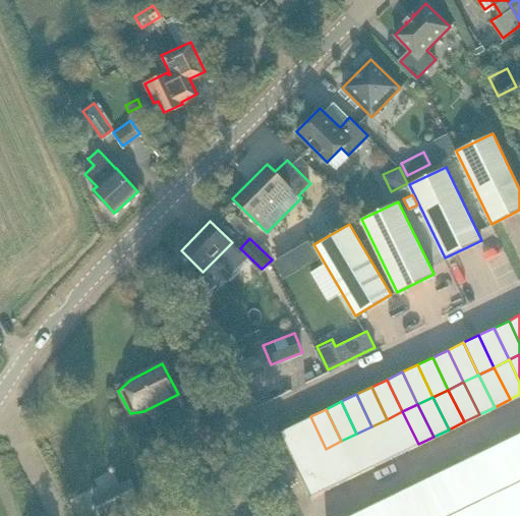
[(403,451),(418,444),(402,411),(387,419),(403,451)]
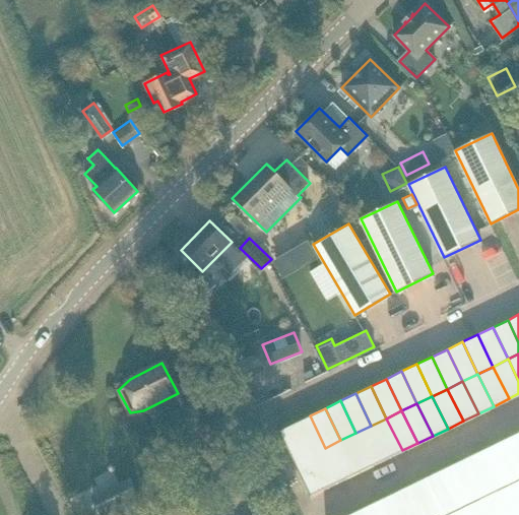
[(310,455),(325,448),(310,415),(295,423),(310,455)]
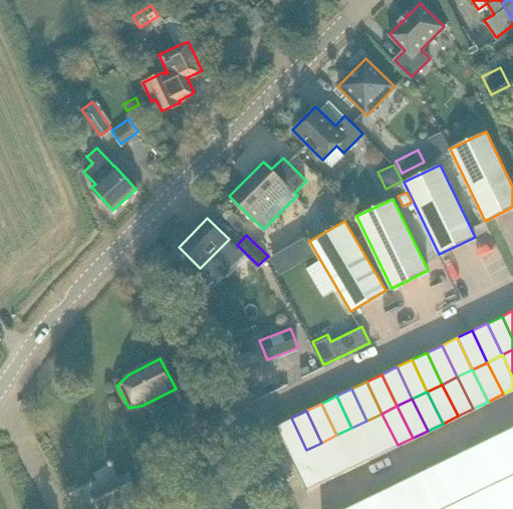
[(382,453),(398,445),(381,414),(366,421),(382,453)]
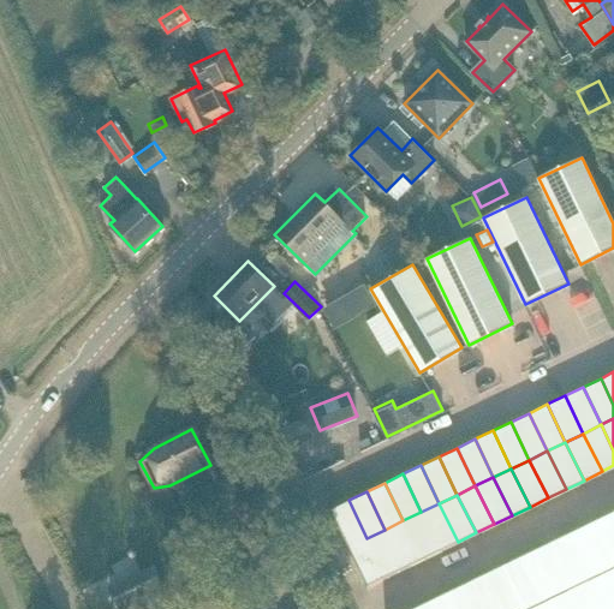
[(349,547),(367,538),(349,500),(331,509),(349,547)]
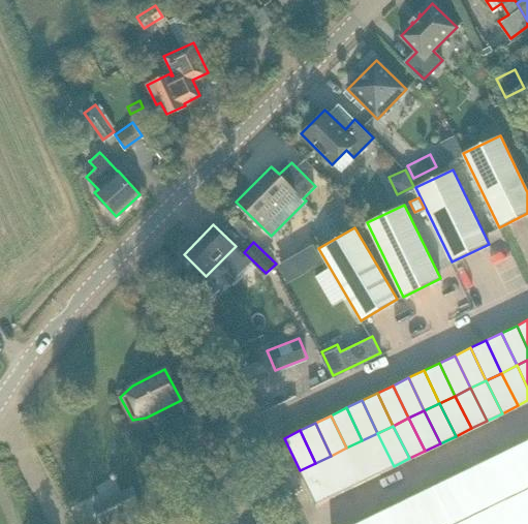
[(378,473),(394,466),(377,433),(362,440),(378,473)]
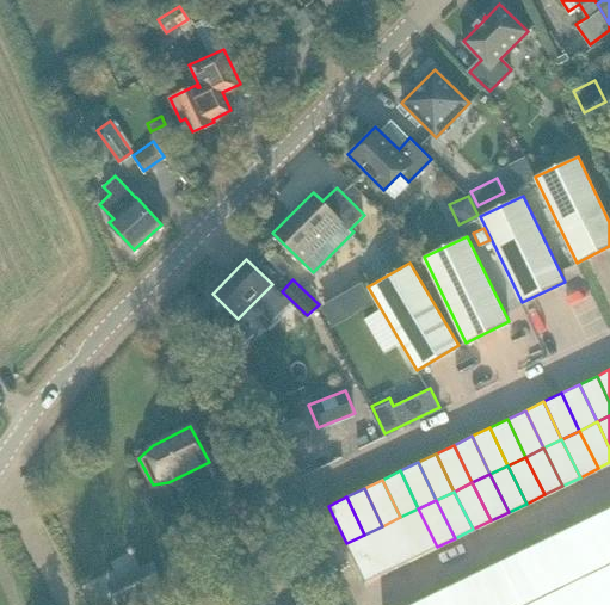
[(609,539),(609,507),(598,513),(609,539)]
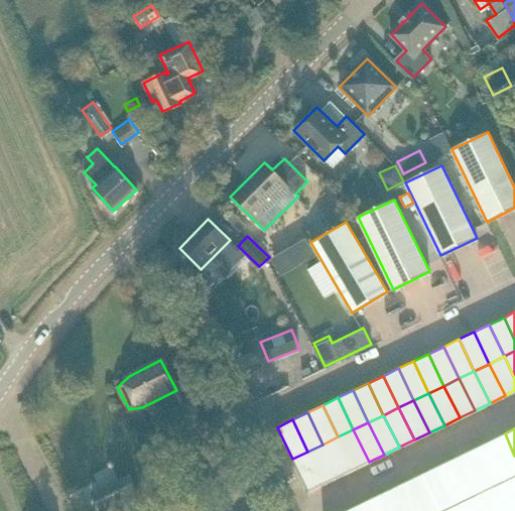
[(354,469),(369,462),(353,429),(338,436),(354,469)]
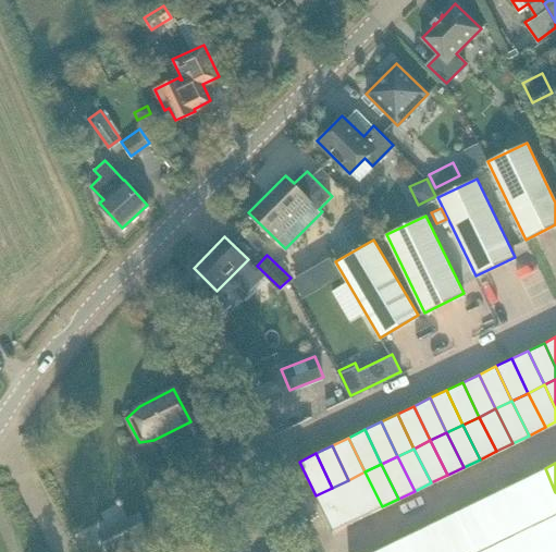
[(547,519),(555,515),(555,492),(545,468),(527,477),(547,519)]
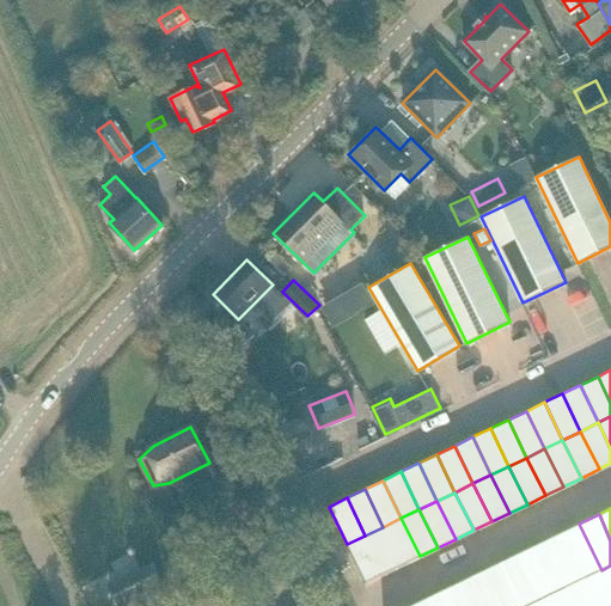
[(402,564),(420,556),(401,518),(383,527),(402,564)]
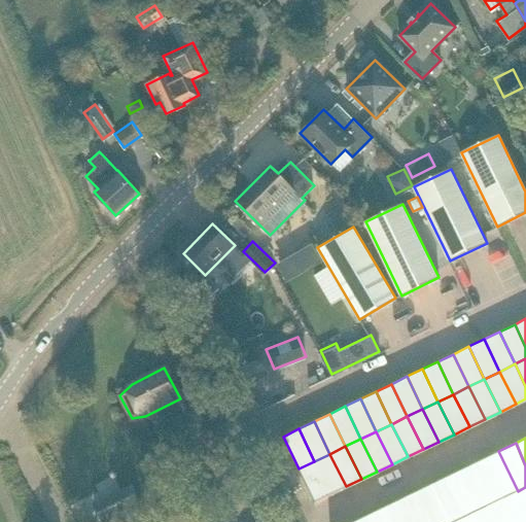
[(482,459),(501,499),(518,491),(498,451),(482,459)]
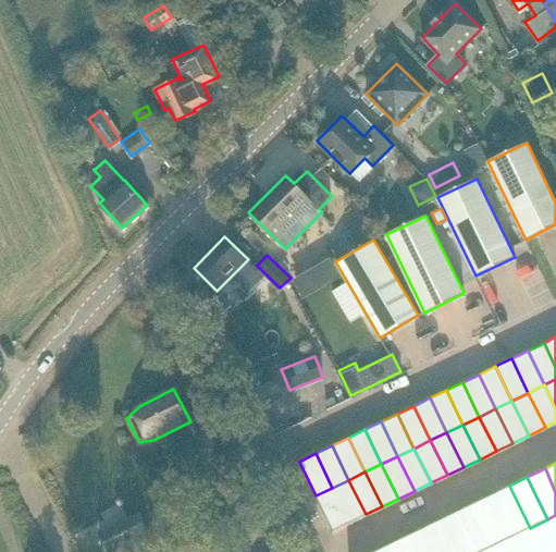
[(349,523),(366,514),(348,480),(332,488),(349,523)]
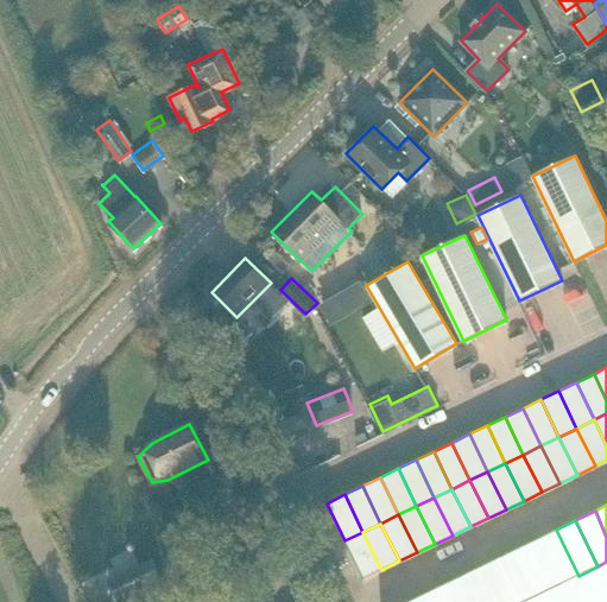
[(536,539),(558,585),(579,576),(556,530),(536,539)]
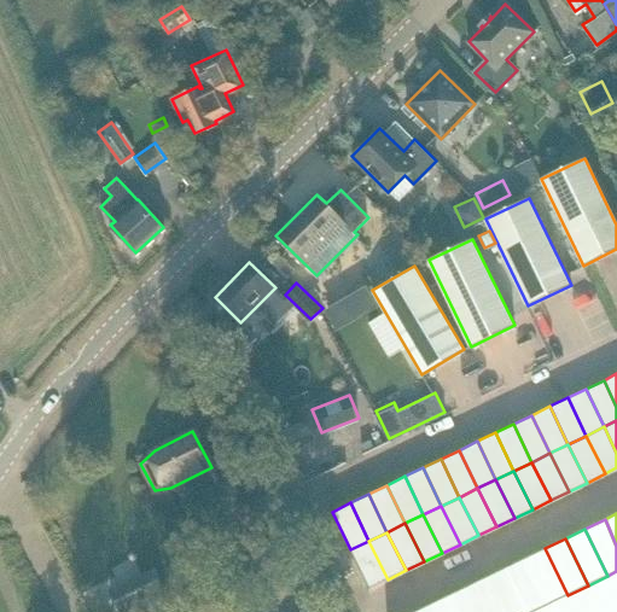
[(370,588),(388,580),(368,541),(350,549),(370,588)]
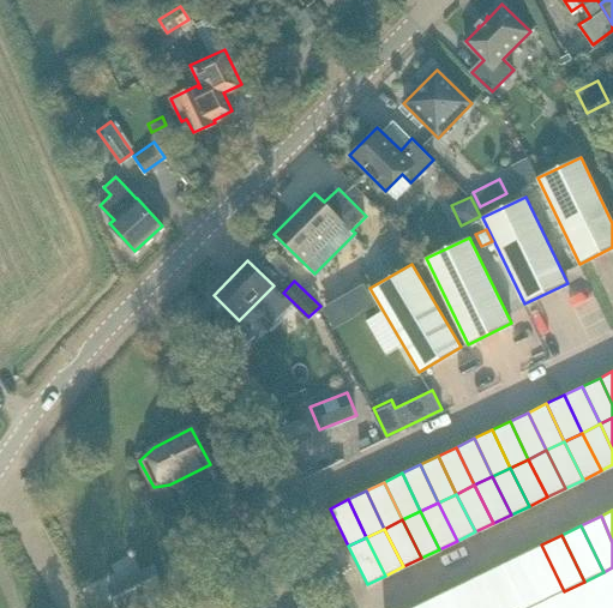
[(132,543),(89,565),(101,589),(144,567),(132,543)]
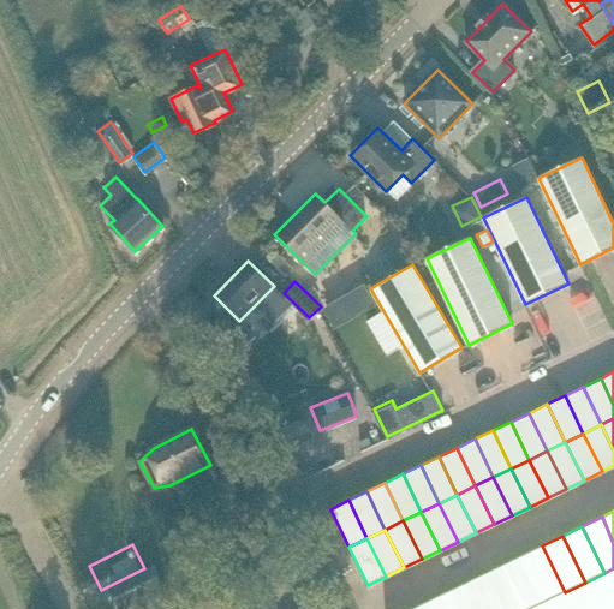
[(523,555),(546,602),(565,592),(542,545),(523,555)]
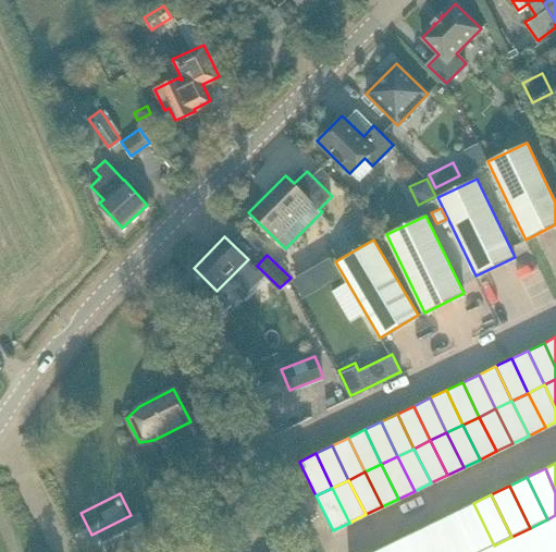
[(456,512),(474,551),(480,551),(494,546),(473,503),(456,512)]
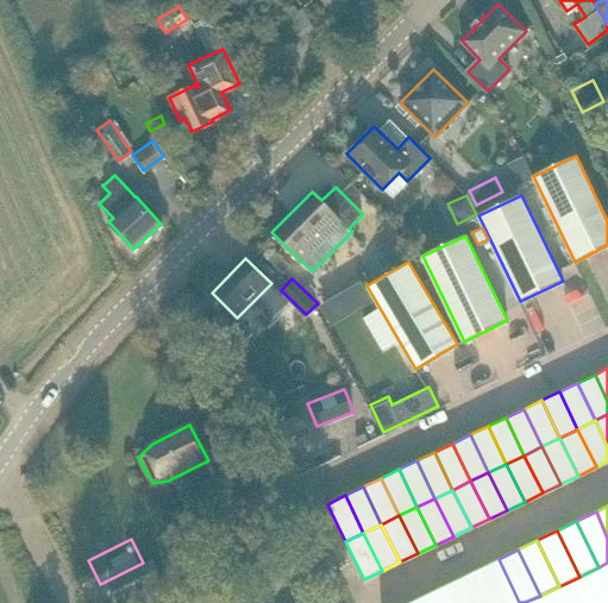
[(478,569),(495,602),(519,602),(499,559),(478,569)]
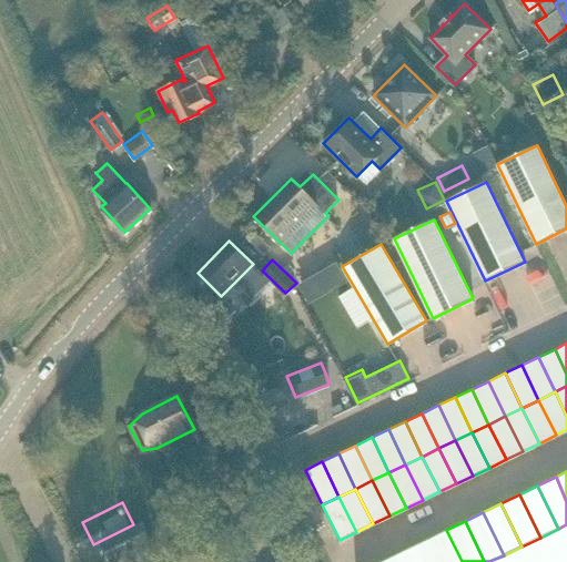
[(552,561),(566,561),(566,547),(558,529),(540,538),(552,561)]
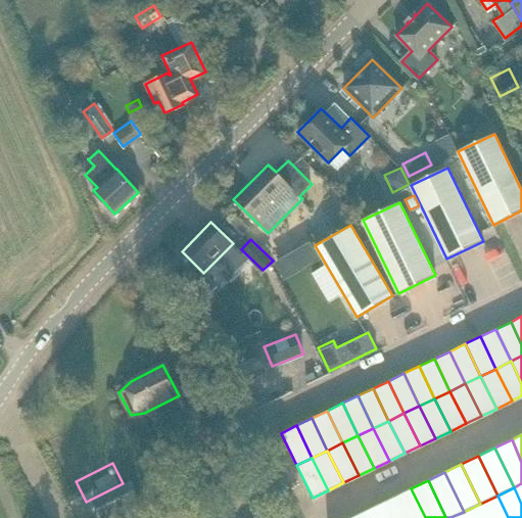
[(394,497),(405,517),(425,517),(411,488),(394,497)]
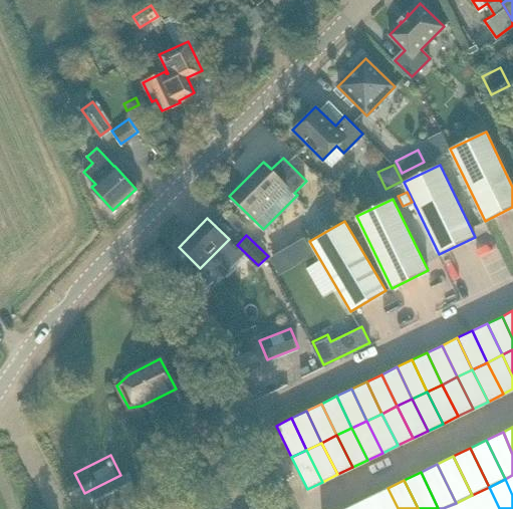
[(478,508),(499,508),(489,487),(472,495),(478,508)]
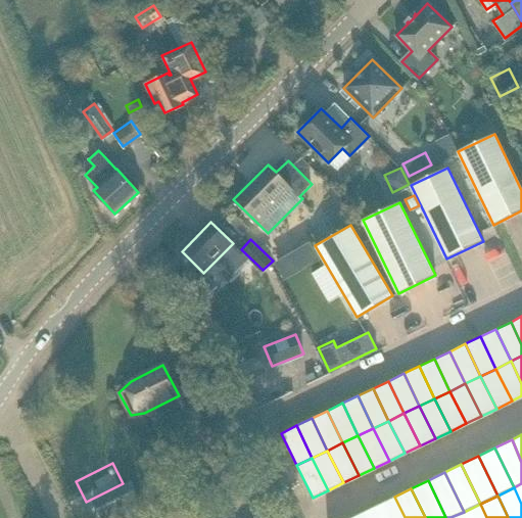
[(378,505),(383,517),(405,517),(394,497),(378,505)]
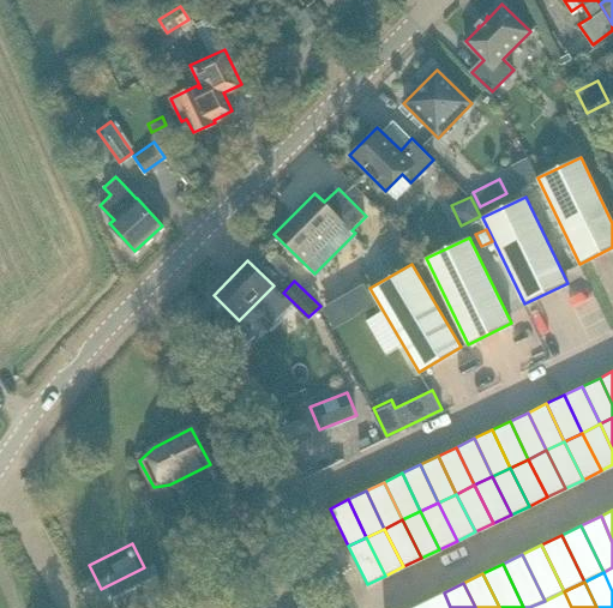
[(547,607),(571,607),(564,591),(545,601),(547,607)]
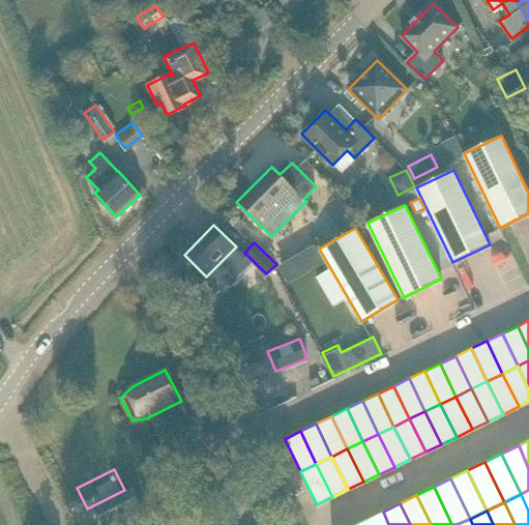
[(365,520),(368,524),(388,524),(383,512),(365,520)]
